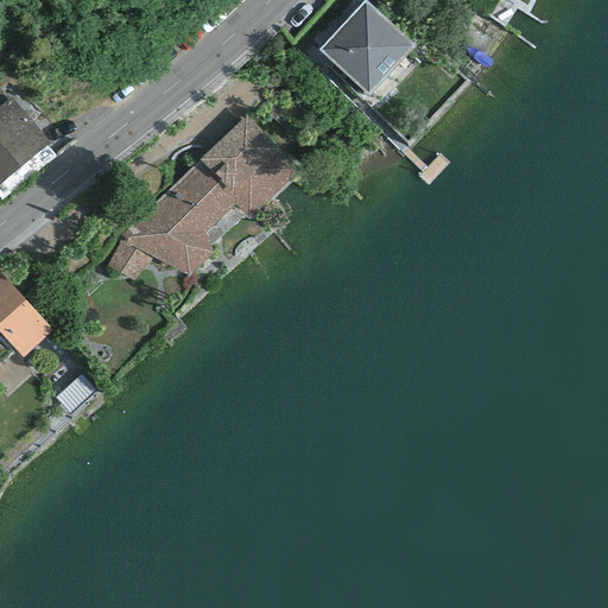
[(412,45),(365,1),(320,50),(368,96),(412,45)]
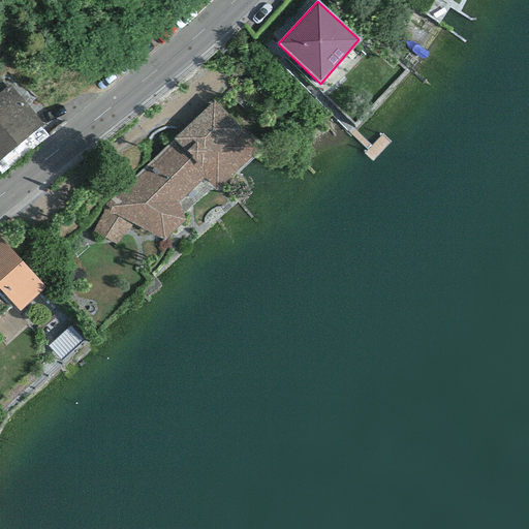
[(0,160),(43,125),(9,85),(0,92),(0,160)]
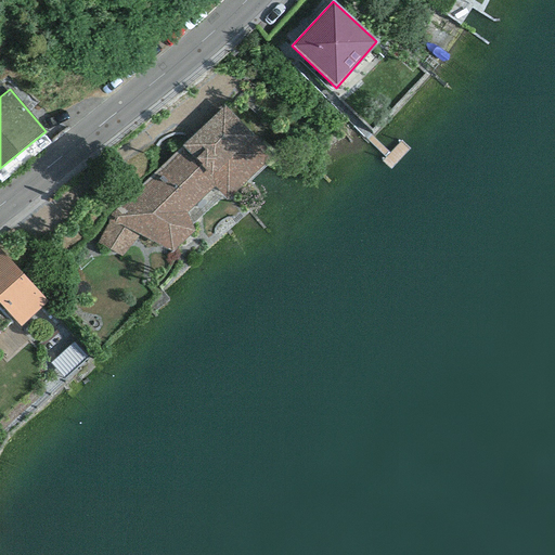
[(224,106),(108,218),(140,234),(172,253),(194,231),(192,224),(223,196),(227,202),(272,157),(224,106)]
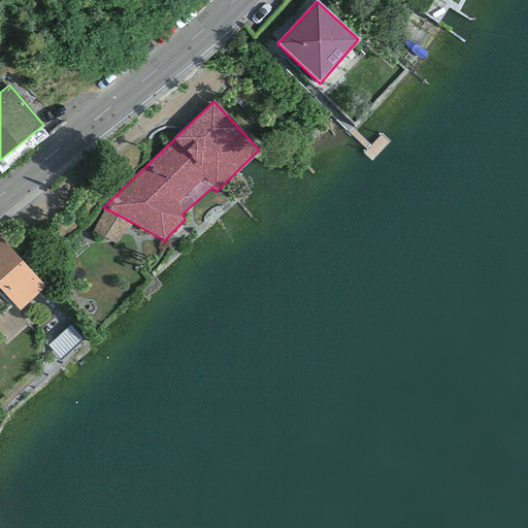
[(116,244),(133,223),(103,207),(93,231),(116,244)]
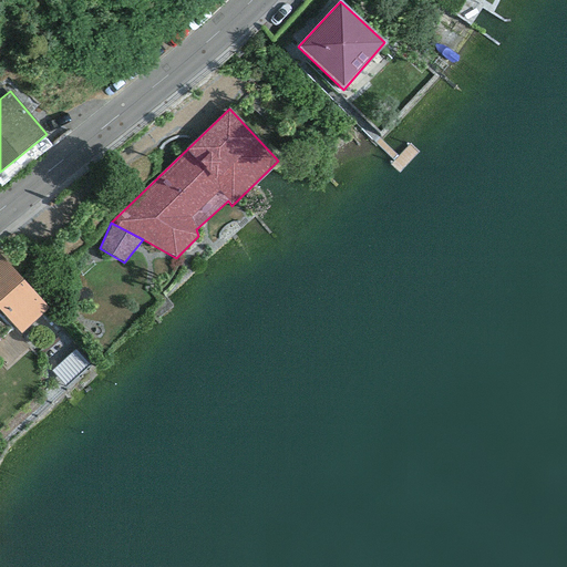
[(47,310),(0,259),(0,311),(20,333),(47,310)]
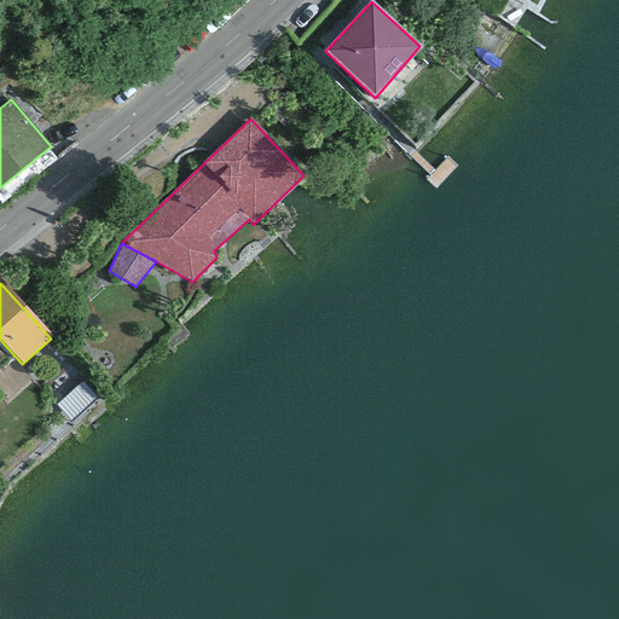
[(0,372),(10,364),(0,352),(0,372)]
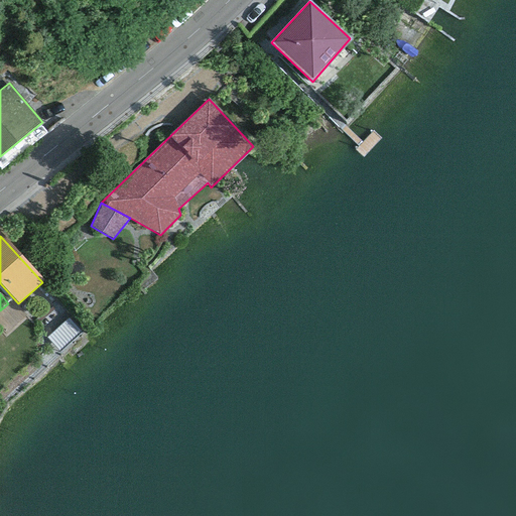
[(50,331),(59,345),(82,330),(73,315),(50,331)]
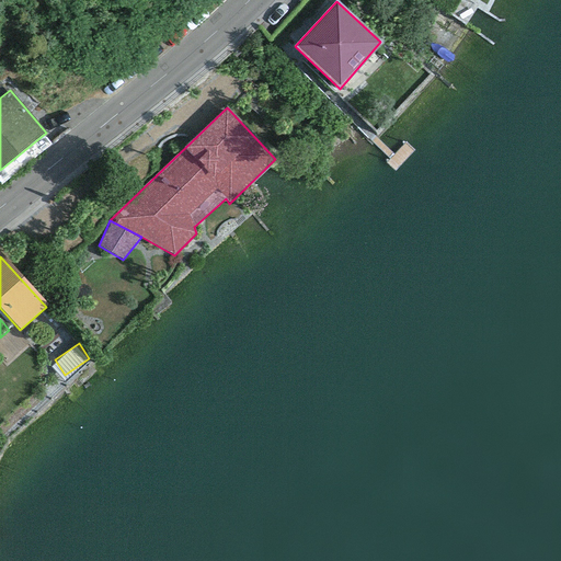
All buildings are outlined.
